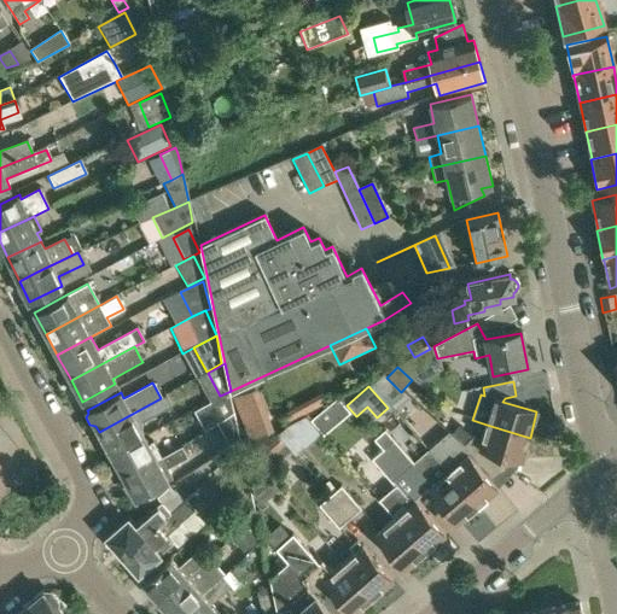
[(220,424),(226,420),(234,415),(232,402),(231,393),(231,391),(220,396),(208,403),(209,404),(220,424)]
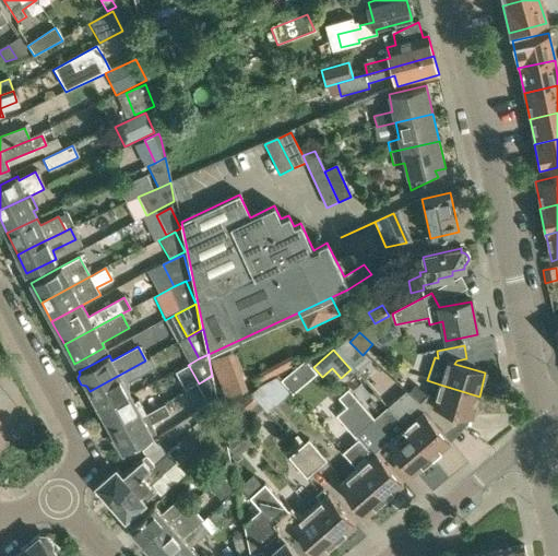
[(145,361),(90,391),(93,395),(90,400),(94,407),(98,407),(99,410),(130,393),(127,388),(131,386),(129,382),(153,367),(149,358),(145,361)]
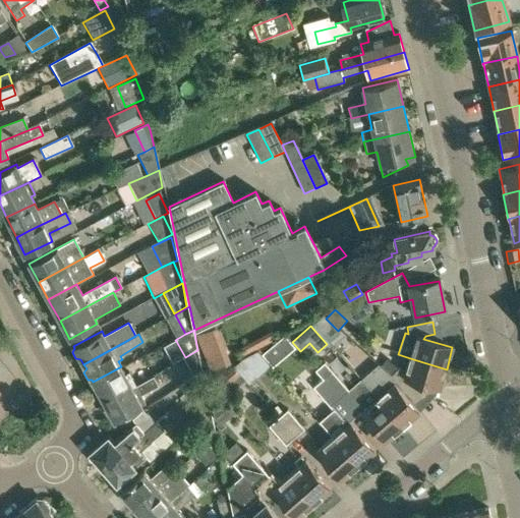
[(284,337),(262,355),(272,368),(294,350),(284,337)]
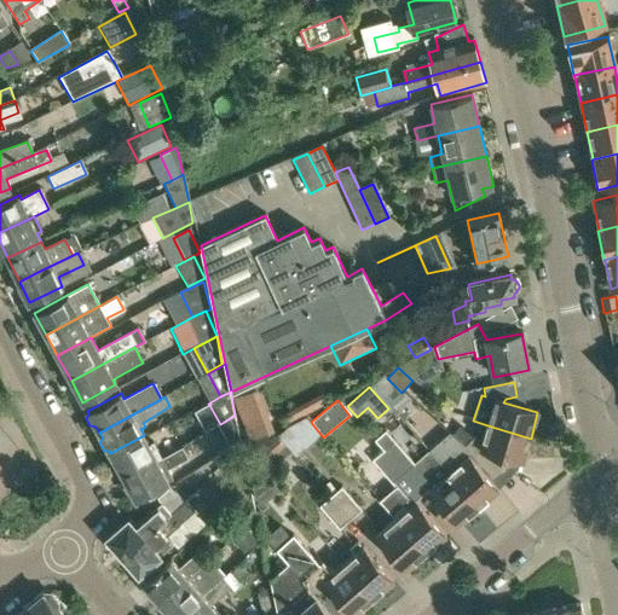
[(267,434),(256,408),(238,416),(248,441),(267,434)]
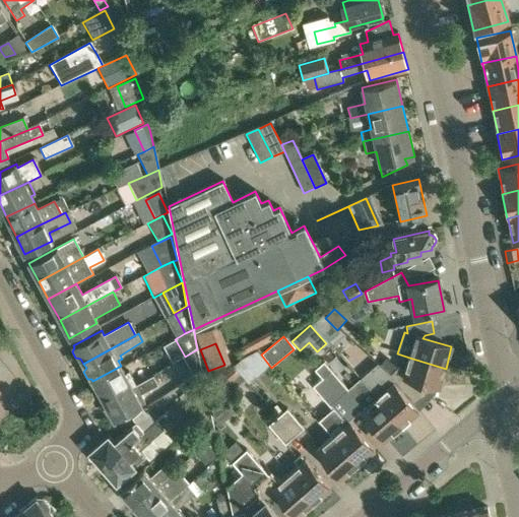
[(183,359),(193,376),(201,371),(190,353),(185,357),(183,359)]
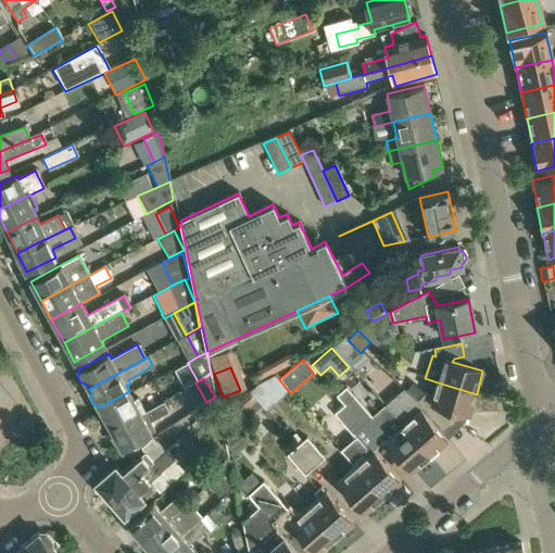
[(426,393),(417,401),(434,413),(441,407),(470,416),(477,394),(438,382),(433,396),(426,393)]
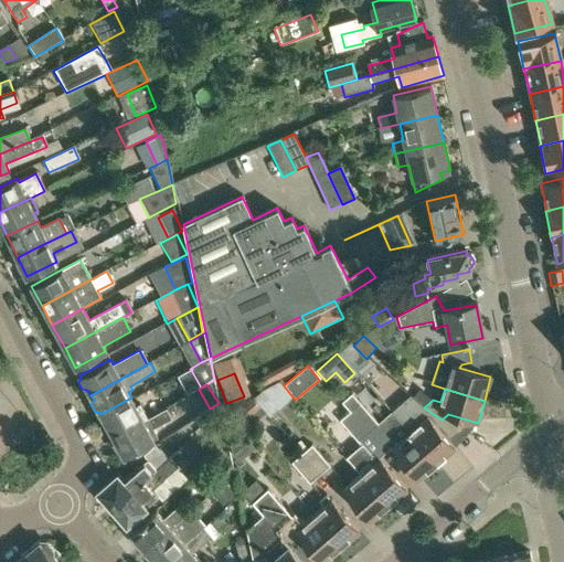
[(341,403),(350,412),(369,434),(379,425),(352,394),(341,403)]
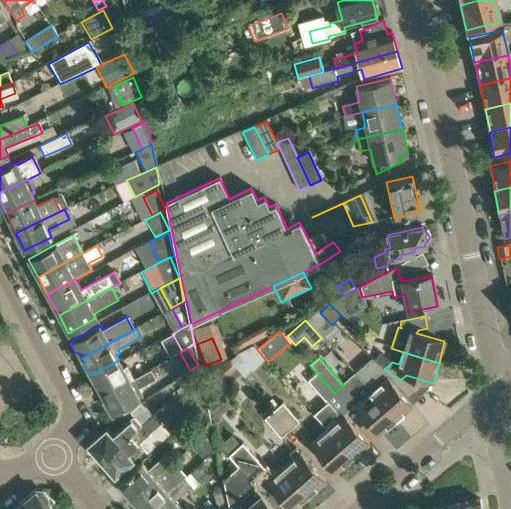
[(119,360),(91,375),(93,379),(94,381),(92,385),(95,391),(100,391),(103,397),(134,380),(127,366),(123,368),(121,364),(119,360)]
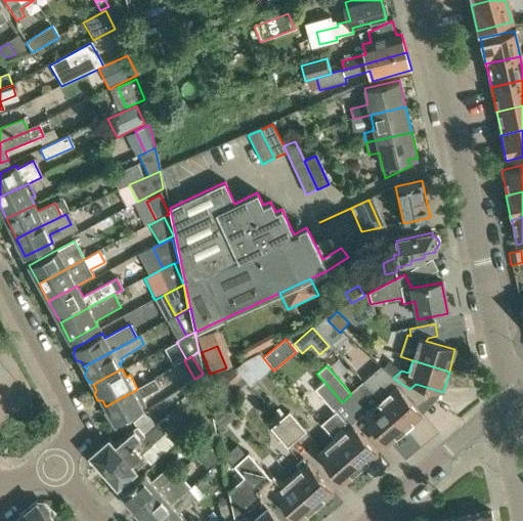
[(403,394),(409,389),(393,378),(381,368),(364,383),(380,401),(405,431),(422,416),(403,394)]
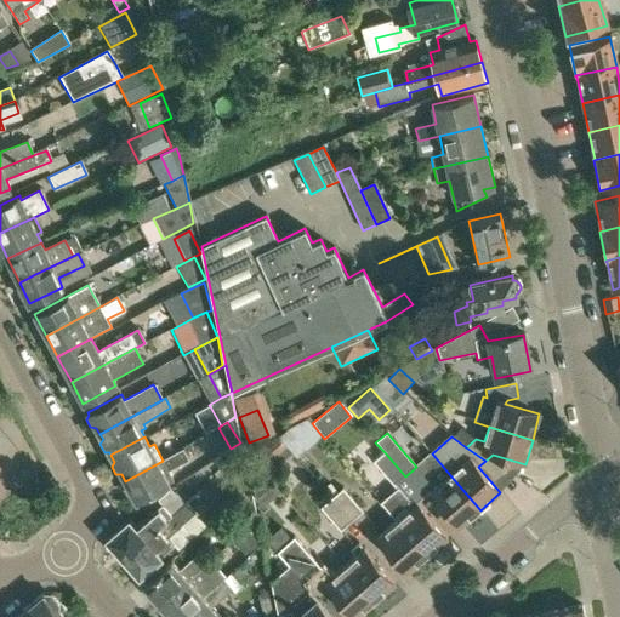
[(252,458),(259,467),(282,449),(276,440),(252,458)]
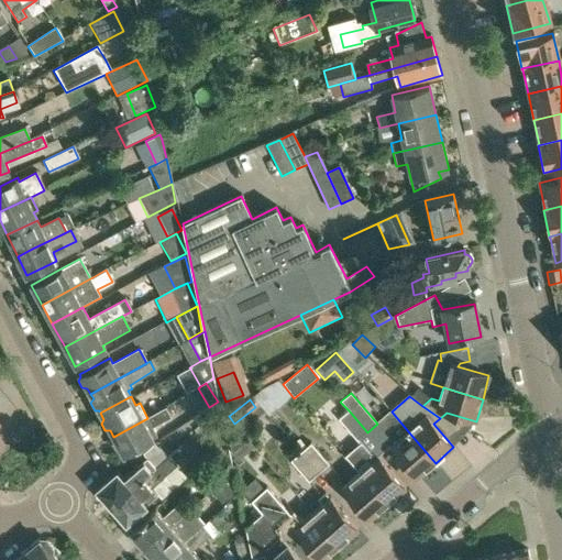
[(218,402),(209,407),(194,418),(201,430),(224,412),(218,402)]
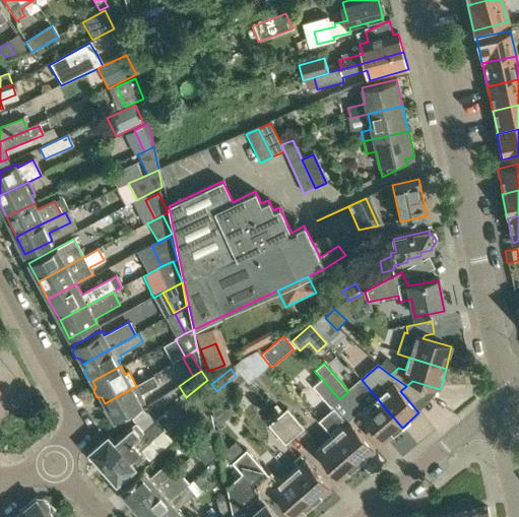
[(136,386),(105,403),(108,409),(105,411),(110,419),(113,417),(114,421),(142,405),(139,401),(143,399),(141,395),(156,386),(152,378),(136,386)]
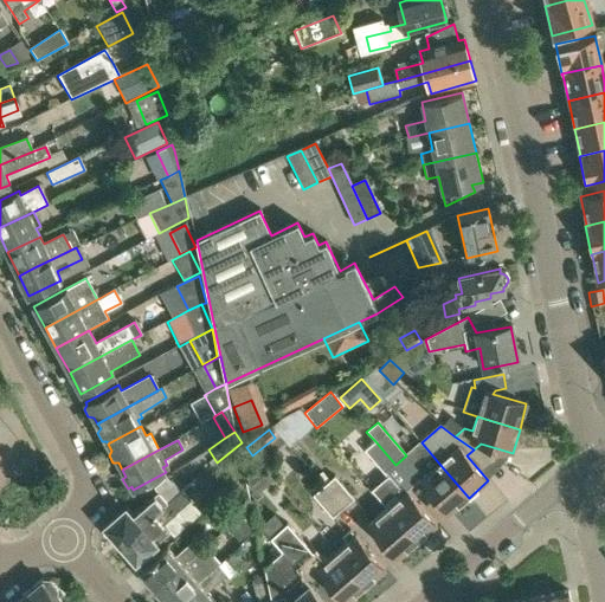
[(396,465),(375,441),(365,451),(384,474),(396,465)]
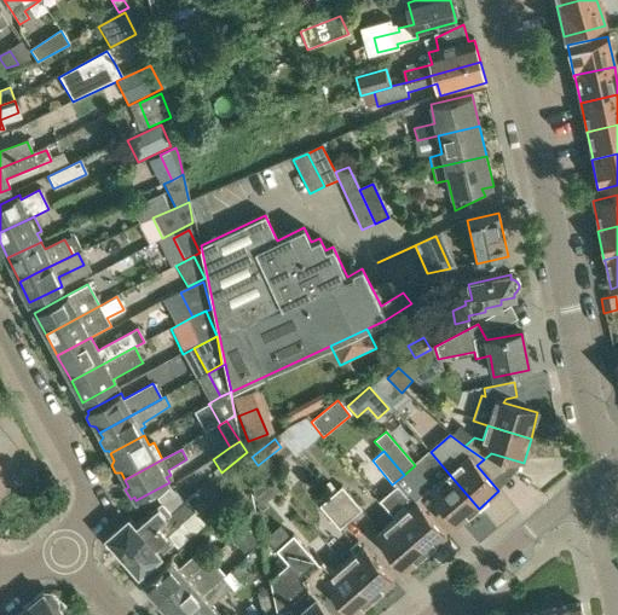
[(460,526),(479,509),(449,474),(429,491),(460,526)]
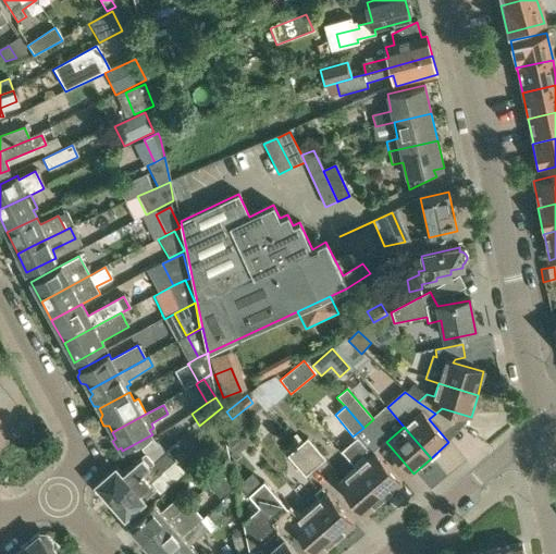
[(357,468),(384,500),(402,483),(375,453),(368,448),(358,439),(343,452),(357,468)]
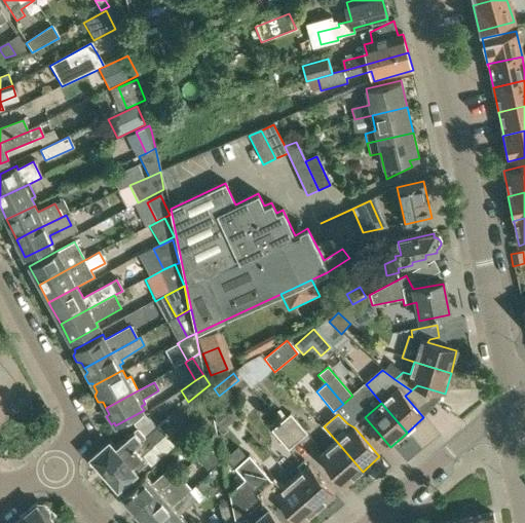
[(290,415),(280,423),(298,443),(307,436),(290,415)]
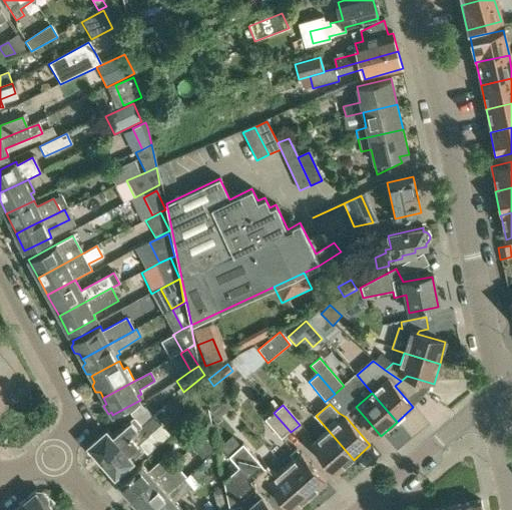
[(151,419),(143,411),(134,418),(142,427),(151,419)]
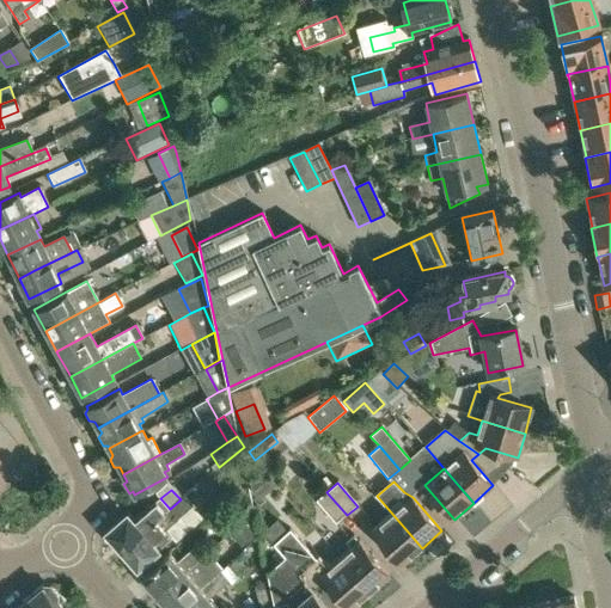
[(336,526),(347,515),(327,492),(316,502),(336,526)]
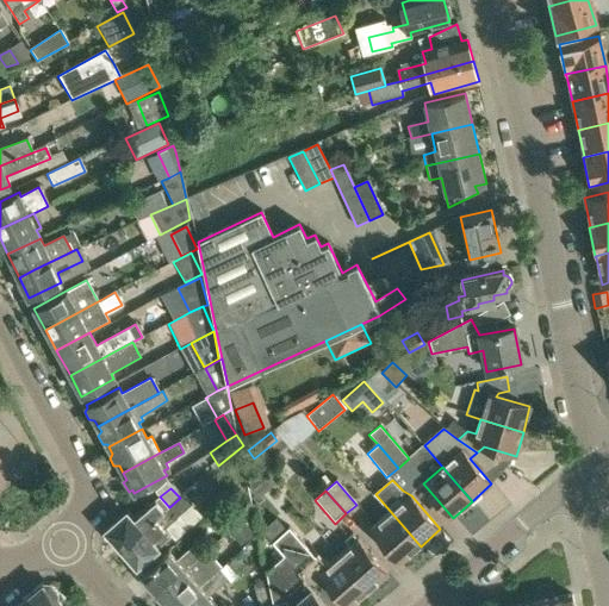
[(178,518),(193,504),(185,494),(180,498),(169,507),(122,549),(137,567),(172,536),(165,529),(178,518)]
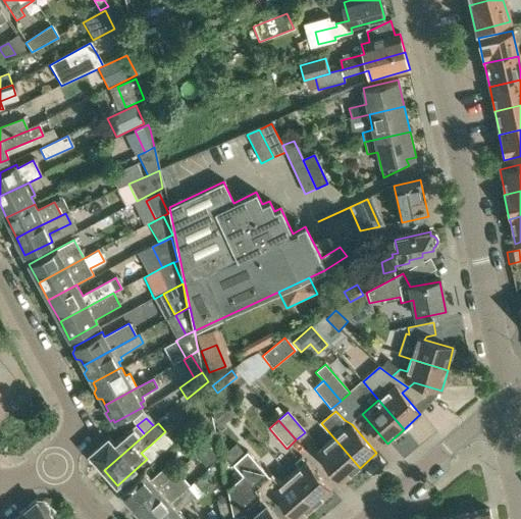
[(90,455),(104,470),(145,434),(137,425),(114,445),(108,438),(90,455)]
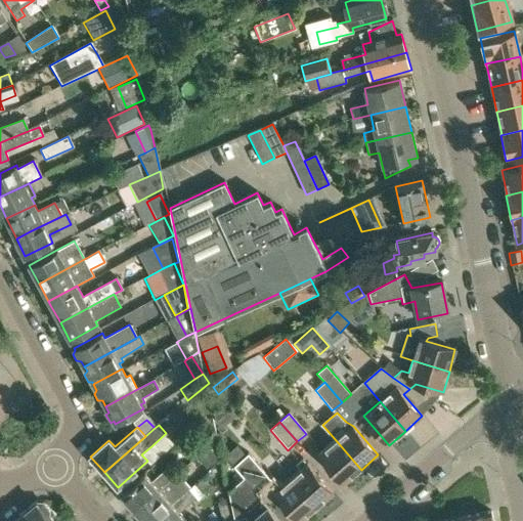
[(344,484),(361,470),(336,440),(318,456),(344,484)]
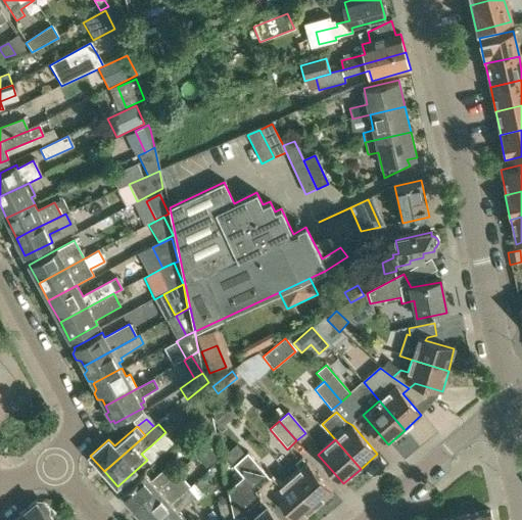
[(207,448),(196,458),(204,469),(217,461),(207,448)]
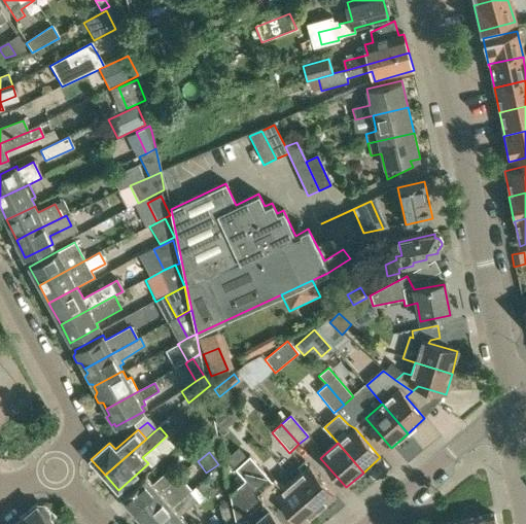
[(245,480),(250,485),(265,502),(274,494),(299,523),(305,523),(318,512),(292,483),(285,490),(277,480),(273,483),(250,458),(237,470),(245,480)]
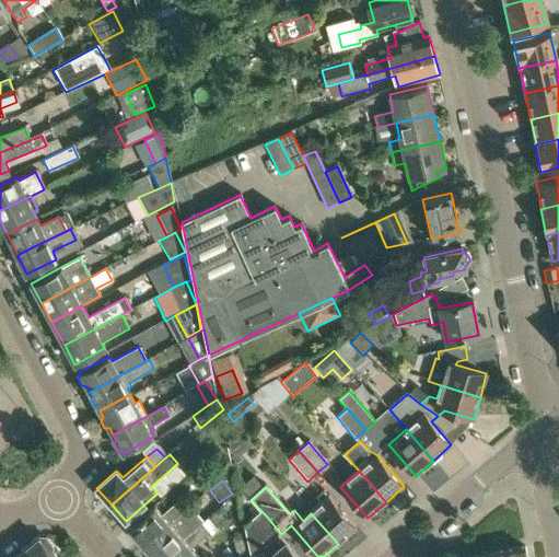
[(315,497),(322,505),(311,513),(338,544),(357,528),(324,490),(315,497)]
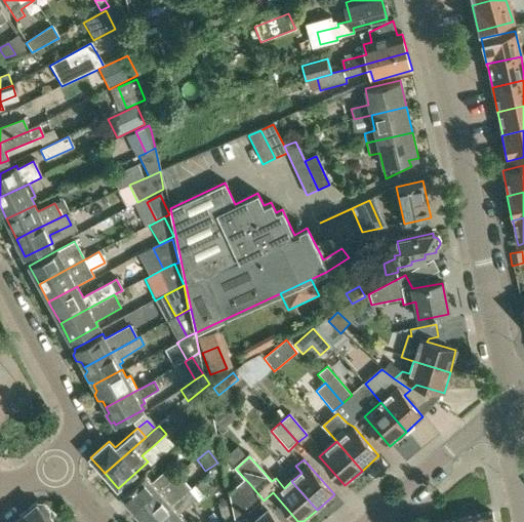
[(135,512),(177,475),(171,467),(153,483),(146,475),(122,496),(135,512)]
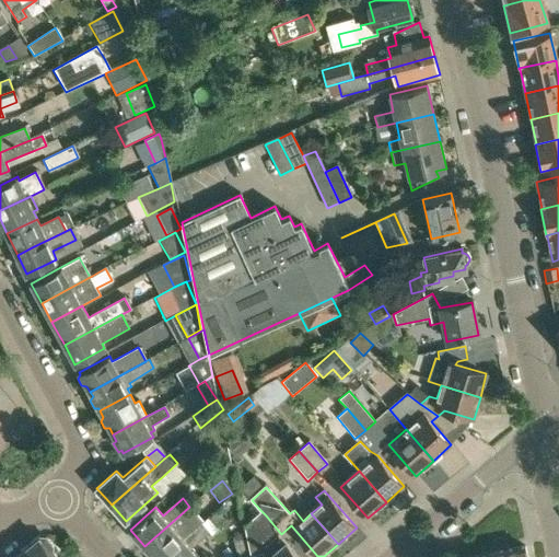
[(184,540),(201,524),(204,523),(189,507),(144,546),(153,556),(166,556),(185,541),(184,540)]
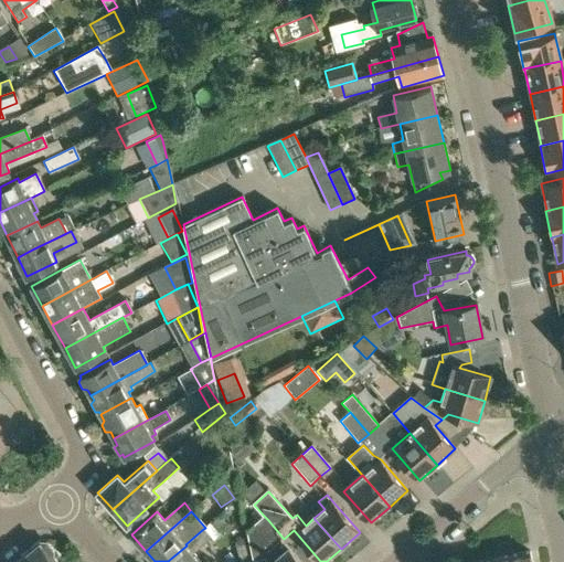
[(247,534),(253,560),(253,561),(302,561),(284,539),(268,520),(263,515),(246,530),(247,534)]
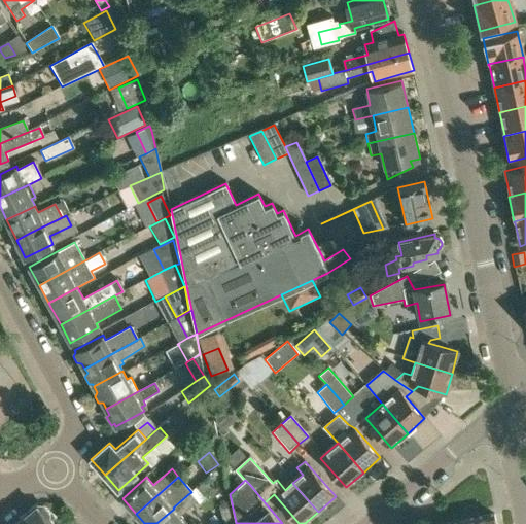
[(194,490),(202,499),(211,491),(203,482),(194,490)]
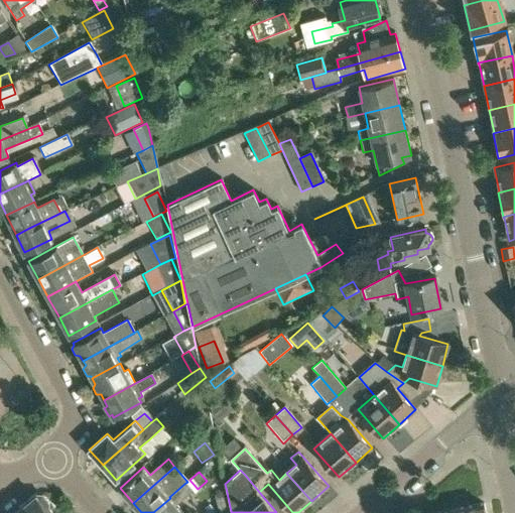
[(192,491),(185,483),(169,497),(170,498),(153,512),(181,512),(176,505),(192,491)]
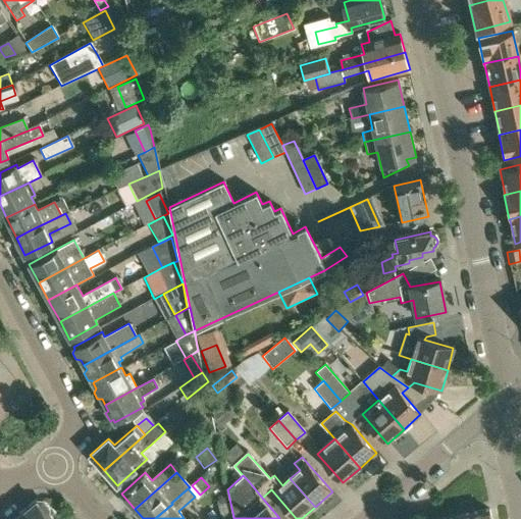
[(233,518),(233,517),(228,494),(217,502),(220,518),(233,518)]
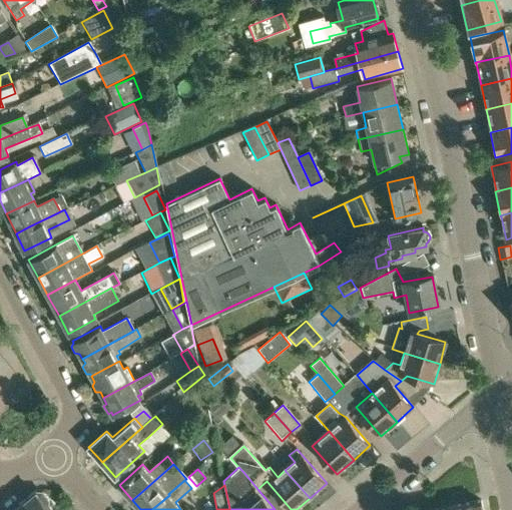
[(49,509),(48,508),(49,502),(42,493),(35,493),(20,505),(23,509),(49,509)]
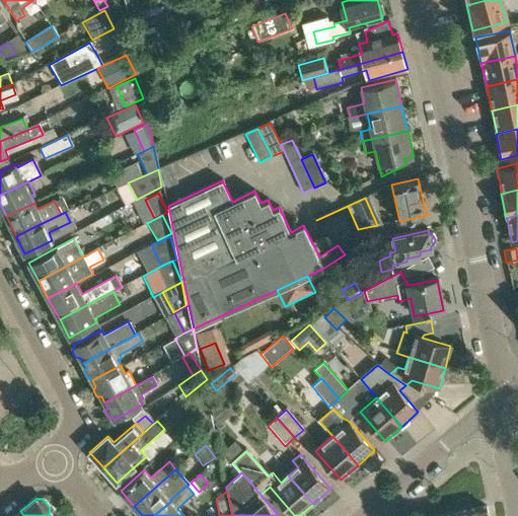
[(488,515),(487,507),(457,513),(457,515),(488,515)]
